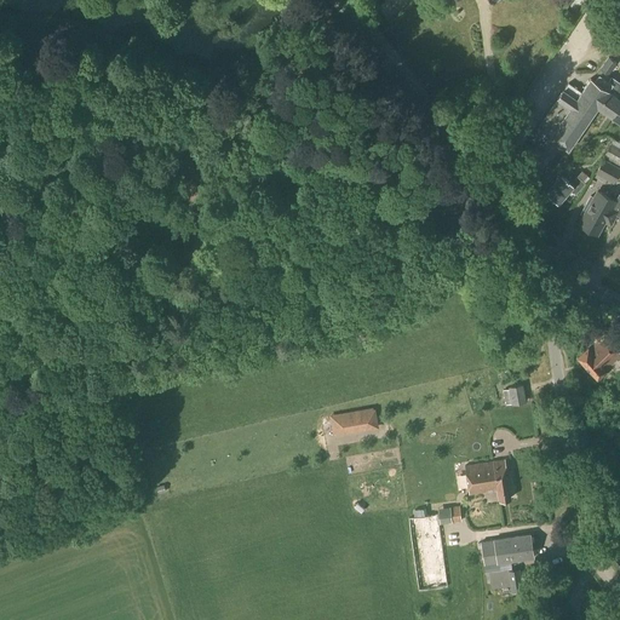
[(608,75),(616,63),(608,58),(601,69),(608,75)]
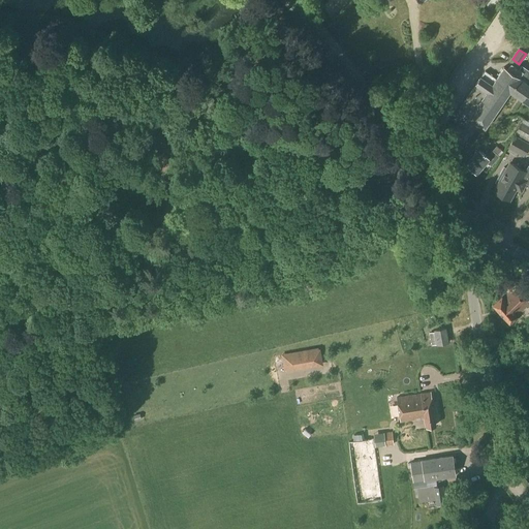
[(524,73),(519,70),(511,64),(507,70),(504,67),(496,79),(485,71),(458,110),(469,118),(485,128),(509,93),(524,73)]
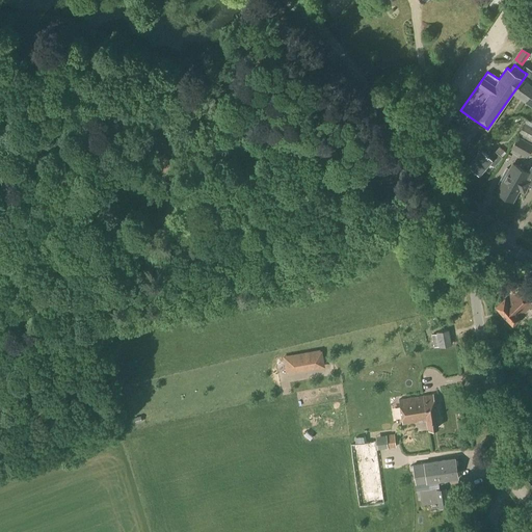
[(524,101),(531,88),(531,72),(525,67),(522,71),(527,74),(512,94),(524,101)]
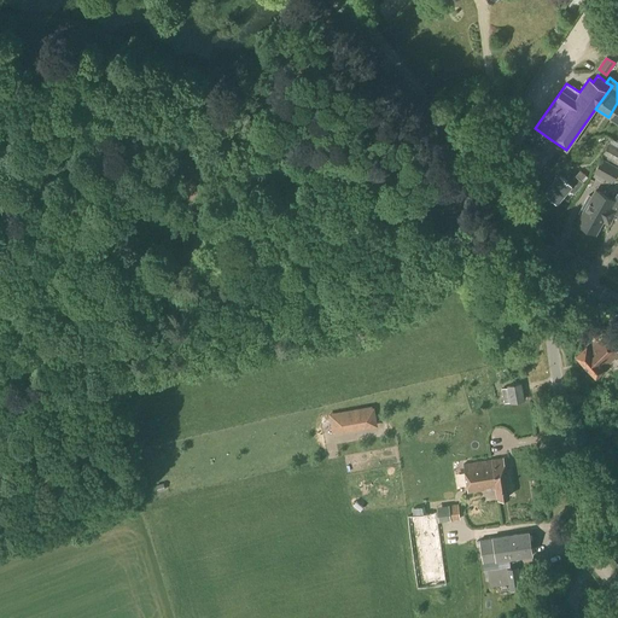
[(617,165),(617,149),(608,143),(601,156),(617,165)]
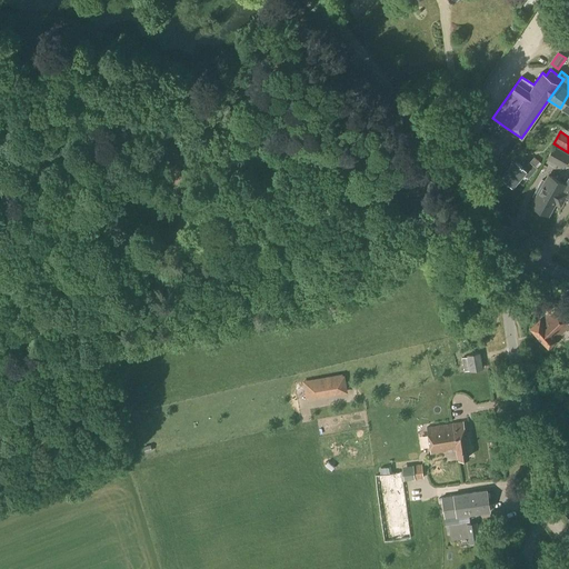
[(563,169),(568,158),(568,156),(553,148),(547,159),(563,169)]
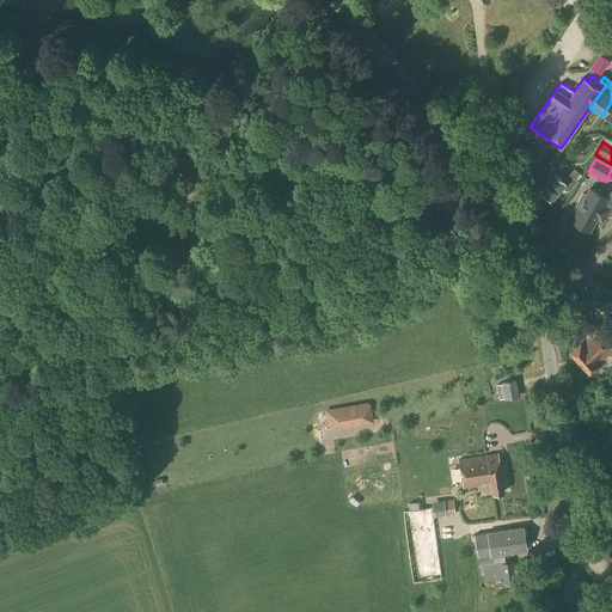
[(563,181),(554,172),(538,190),(550,201),(562,188),(568,193),(576,182),(569,175),(563,181)]
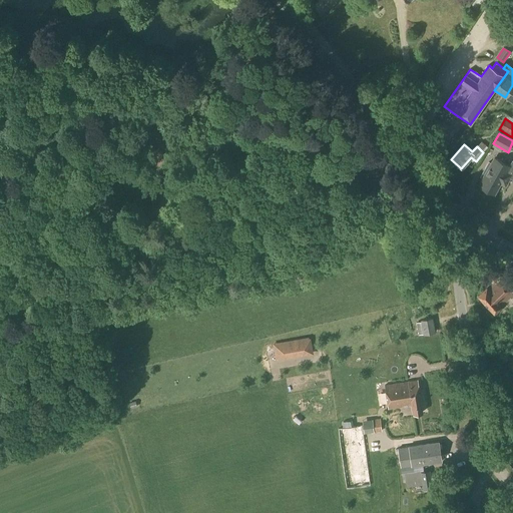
[(506,172),(509,167),(495,158),(490,167),(488,166),(483,174),(485,175),(479,186),(494,194),(500,183),(505,186),(511,175),(506,172)]
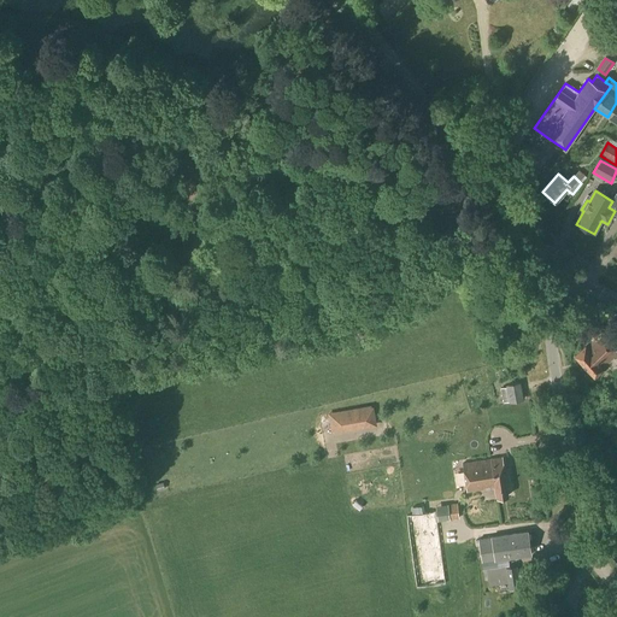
[(594,377),(603,369),(616,357),(616,351),(599,333),(585,346),(586,346),(575,356),(594,377)]
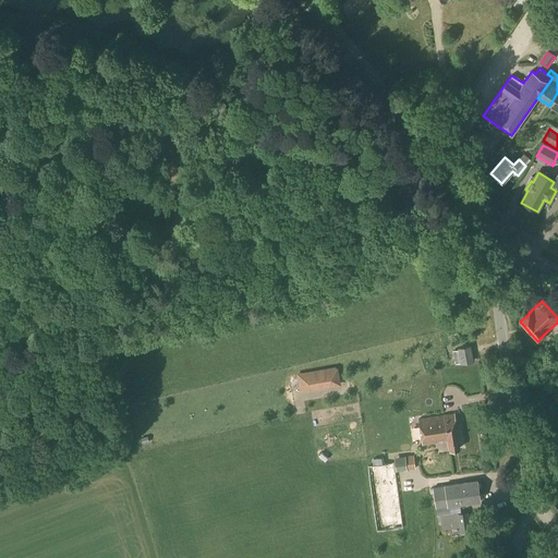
[(461,364),(472,362),(470,347),(459,349),(459,350),(452,351),(455,364),(461,363),(461,364)]
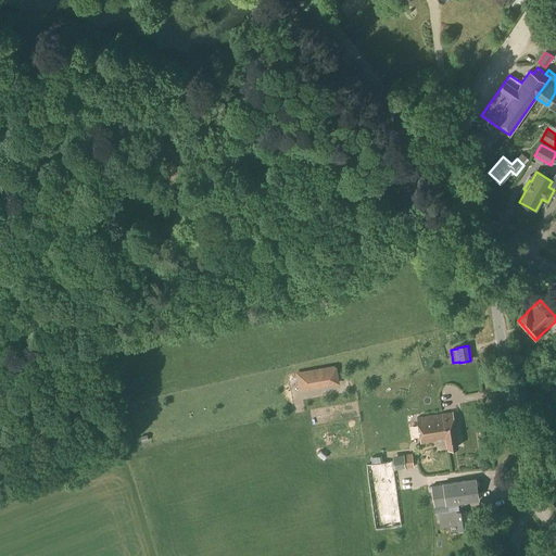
[(335,367),(298,374),(300,388),(301,388),(301,390),(325,386),(324,379),(336,377),(335,367)]
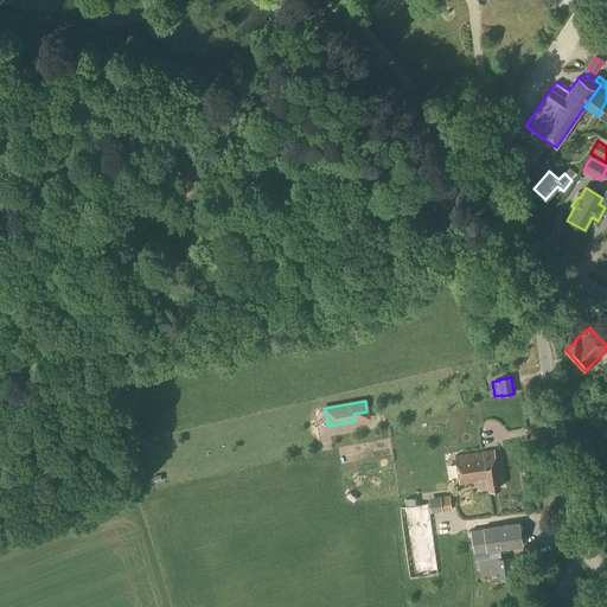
[(499,489),(493,451),(455,457),(459,485),(487,480),(489,490),(499,489)]
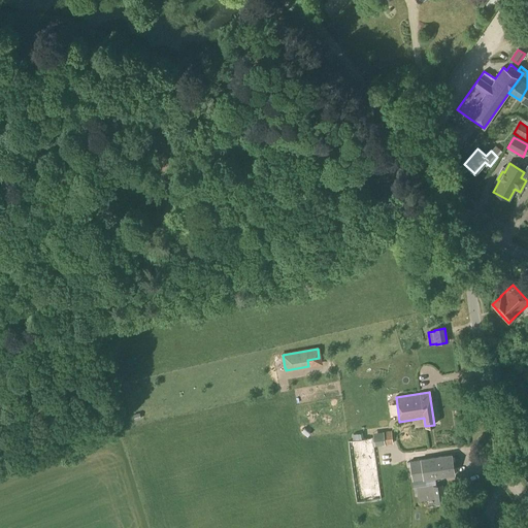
[(391,431),(384,432),(386,444),(393,443),(391,431)]
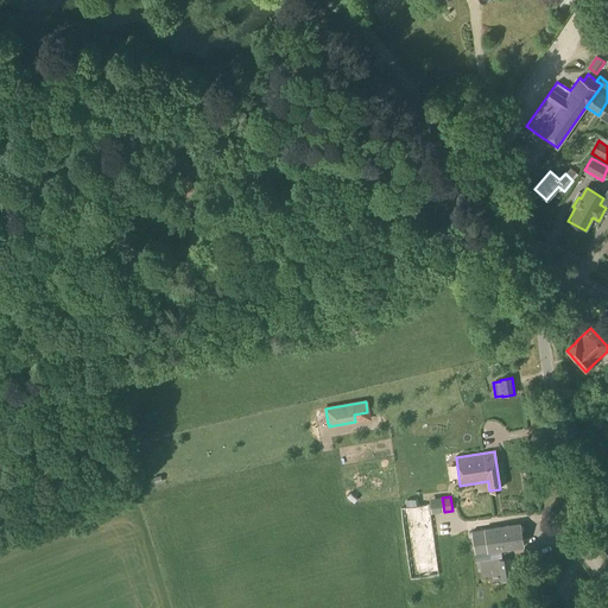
[(410,580),(439,576),(429,504),(399,507),(410,580)]
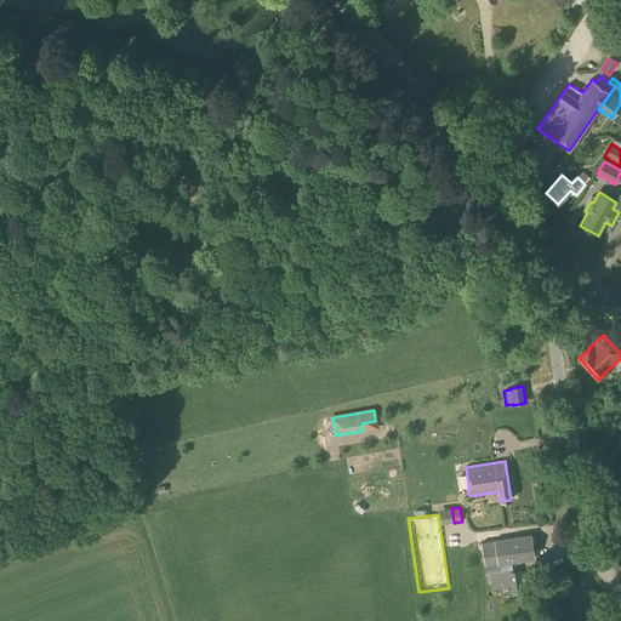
[(497,565),(535,559),(531,535),(494,540),(494,541),(482,542),(485,567),(497,564),(497,565)]
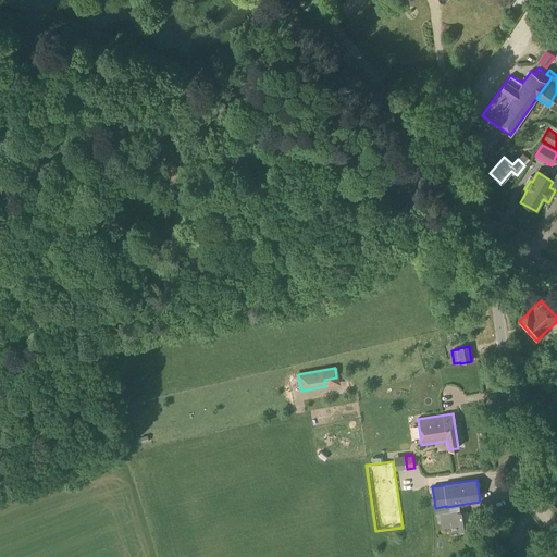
[(441,530),(459,527),(458,521),(467,519),(466,509),(438,514),(441,530)]
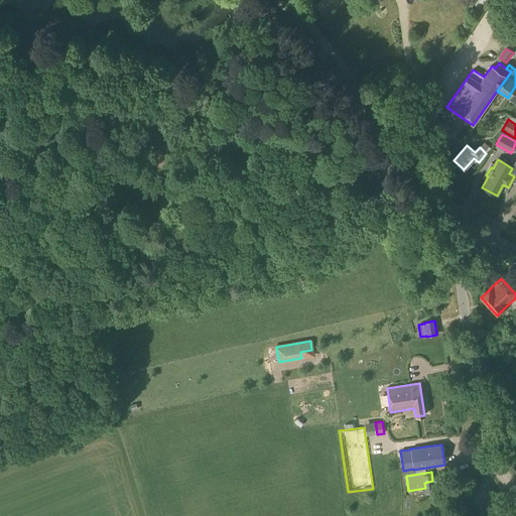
All buildings are outlined.
